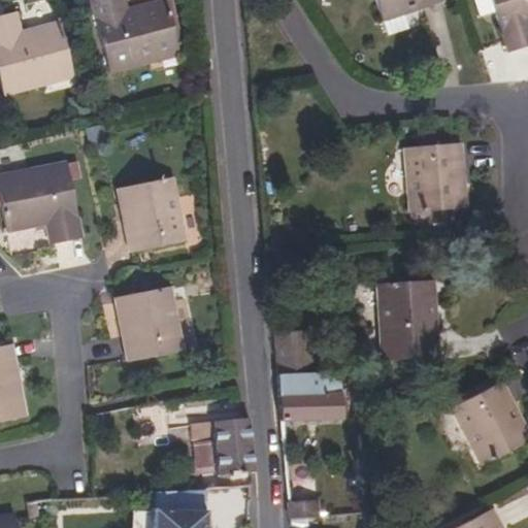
[(91,0),(109,74),(150,64),(147,55),(177,47),(166,2),(127,11),(123,0),(91,0)]
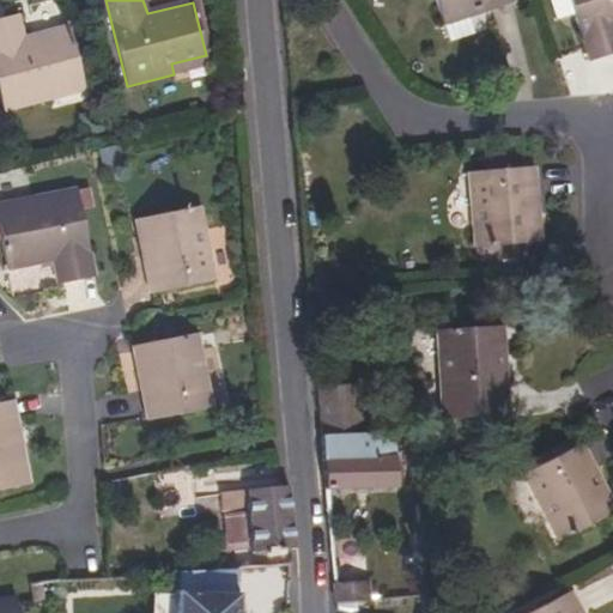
[(206,55),(171,64),(174,74),(217,64),(200,0),(193,2),(206,55)]
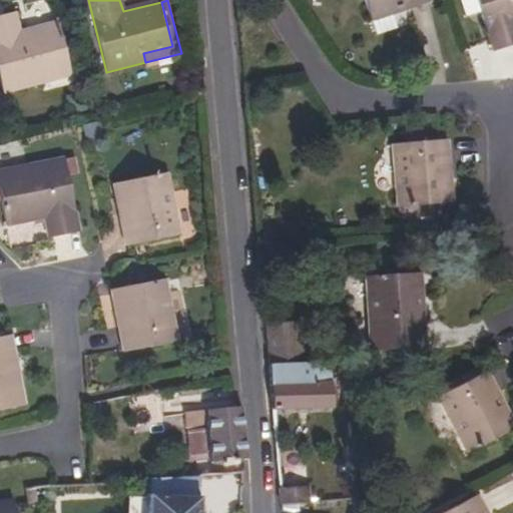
[(430,0),(365,0),(371,18),(406,6),(407,9),(431,1),(430,0)]
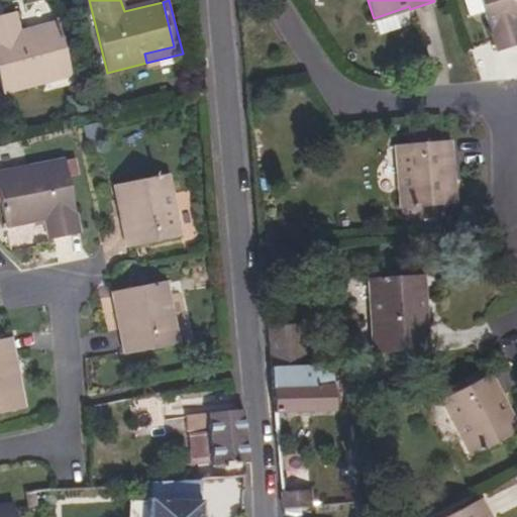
[(516,0),(481,0),(498,52),(516,45),(516,0)]
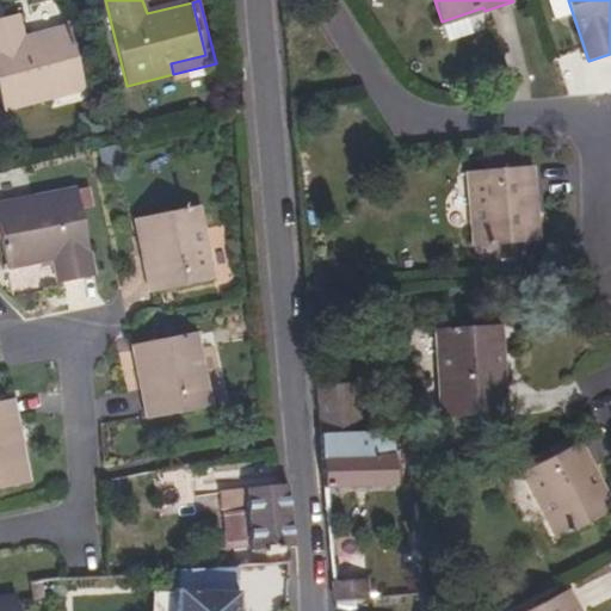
[(0,94),(5,111),(51,100),(49,90),(82,81),(69,28),(24,38),(17,16),(0,19),(0,94)]
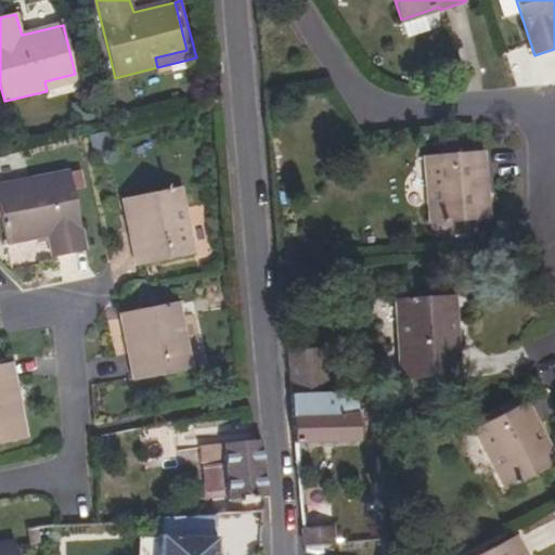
[(75,74),(44,81),(47,91),(78,84),(75,74)]
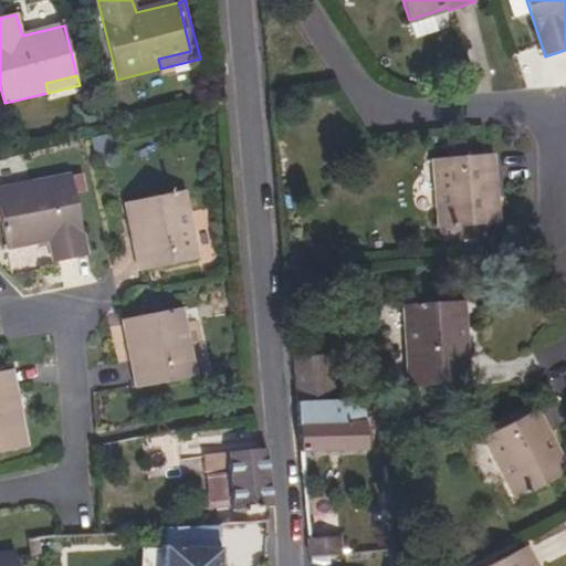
[(493,155),(435,159),(440,229),(495,224),(493,184),(495,184),(493,155)]
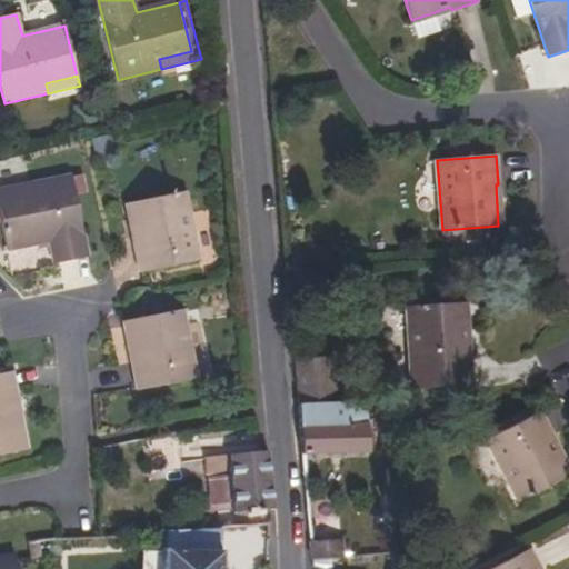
[(72,176),(27,185),(29,193),(0,198),(0,212),(8,252),(50,243),(55,265),(88,258),(72,176)]
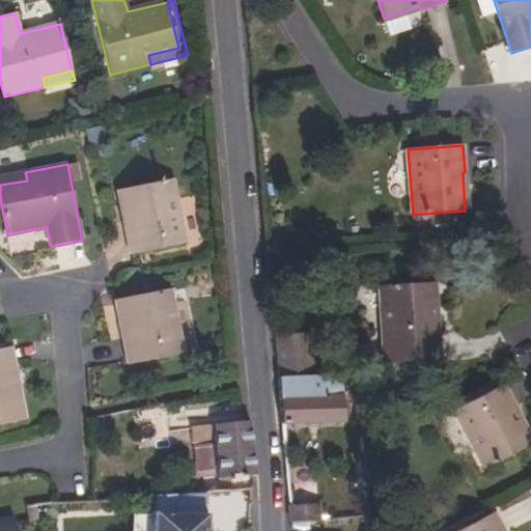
[(0,185),(27,180),(25,172),(0,176),(0,185)]
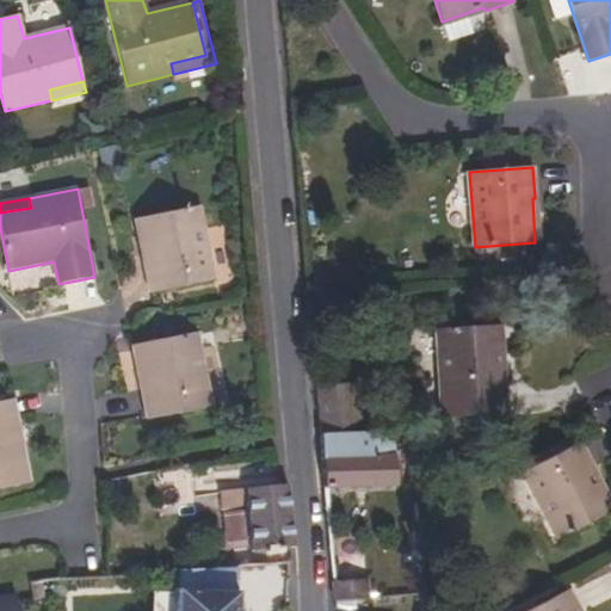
[(140,220),(148,263),(144,264),(150,294),(215,281),(201,208),(140,220)]
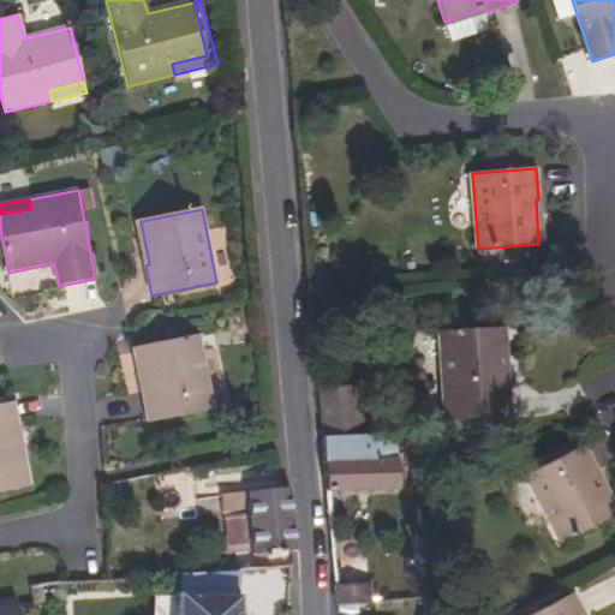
[(501,328),(441,332),(446,422),(509,417),(507,372),(503,372),(501,328)]
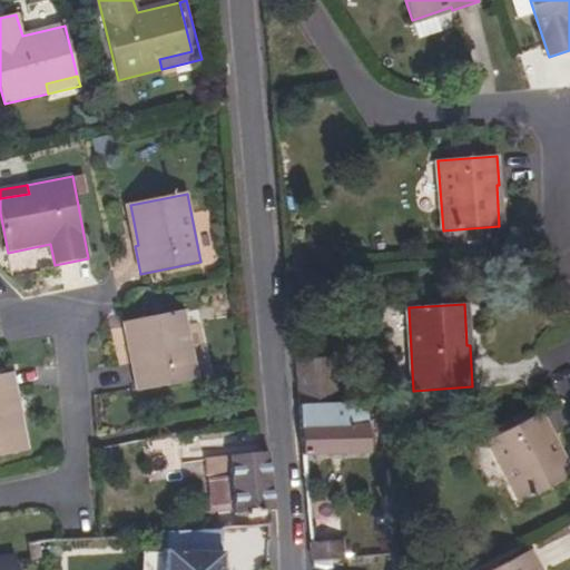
[(128,324),(136,363),(131,363),(137,392),(197,380),(184,312),(128,324)]
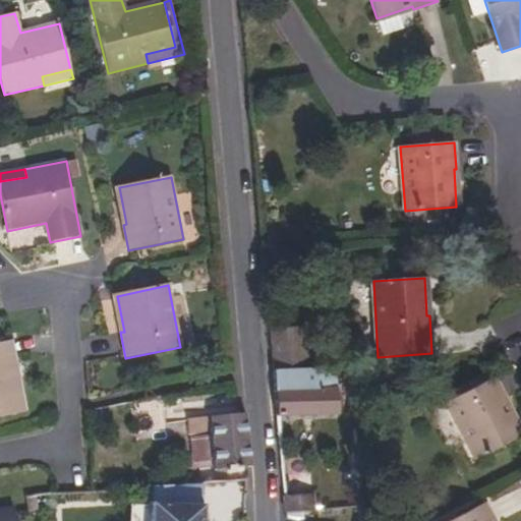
[(299,328),(271,330),(274,370),(302,369),(299,328)]
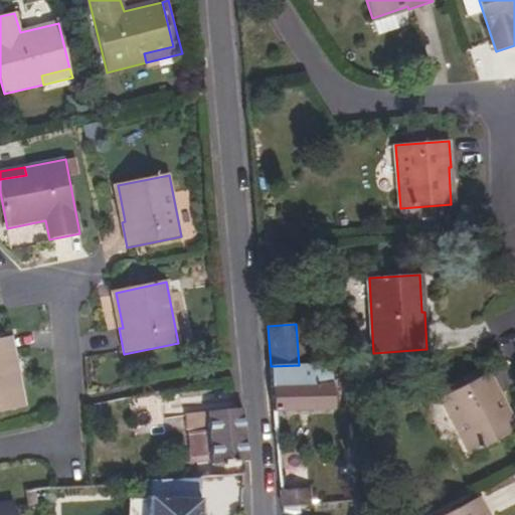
[(302,324),(296,324),(299,365),(305,365),(302,324)]
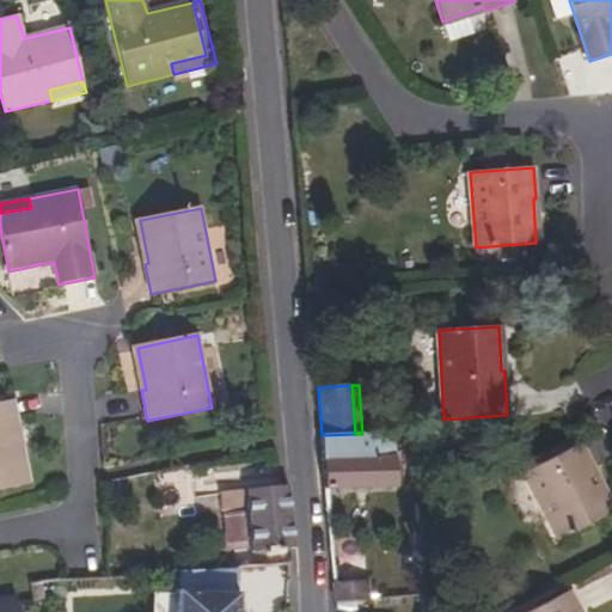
[(5,403),(13,451),(22,450),(13,401),(5,403)]
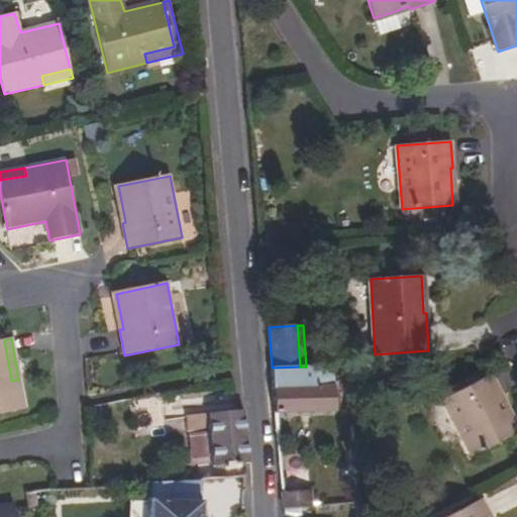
[(0,414),(24,410),(18,380),(11,381),(4,340),(0,340),(0,414)]
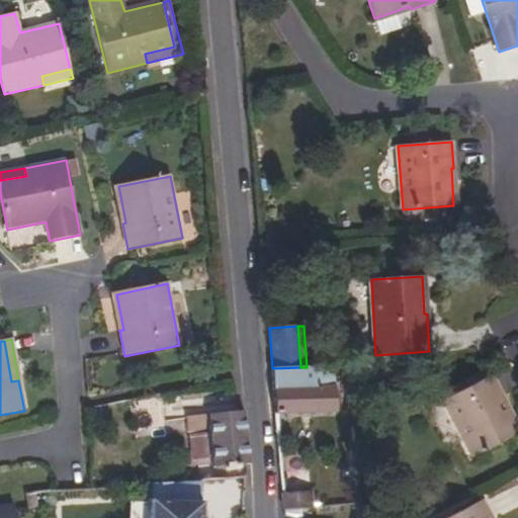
[(276,415),(336,412),(333,367),(307,367),(300,367),(272,368),(276,415)]
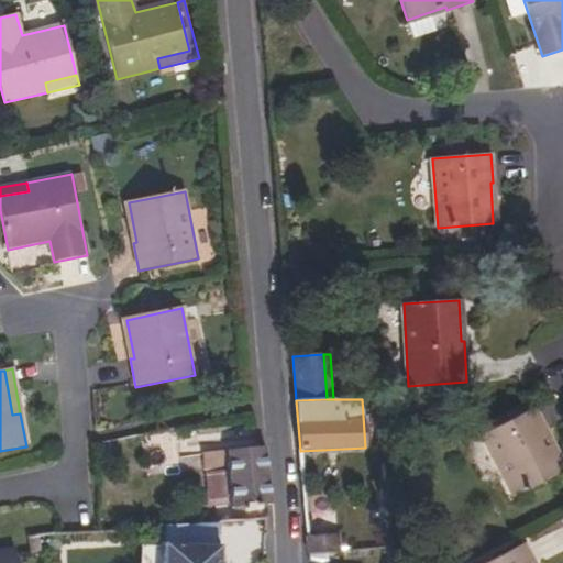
[(536,408),(482,434),(515,496),(562,471),(562,470),(544,435),(549,433),(536,408)]
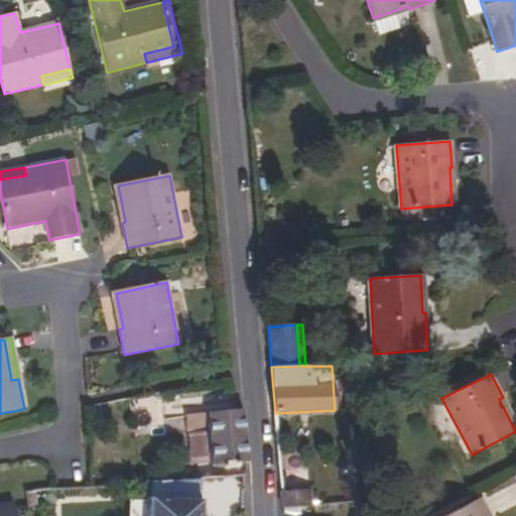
[(244,410),(239,409),(187,414),(188,430),(210,429),(214,465),(245,463),(247,463),(244,413),(244,410)]
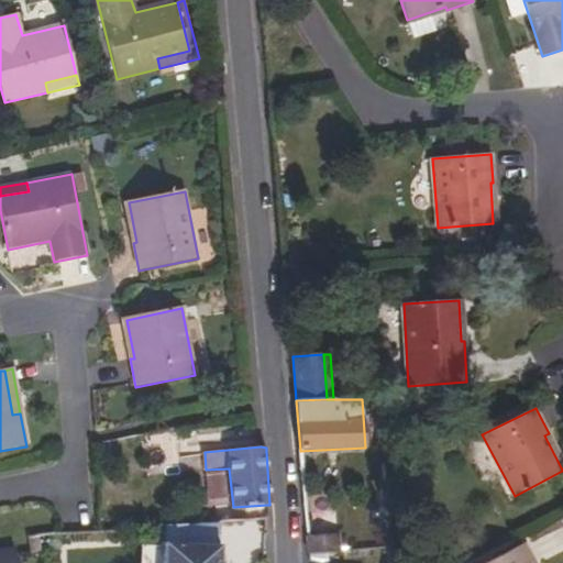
[(164,562),(218,562),(220,523),(166,529),(164,562)]
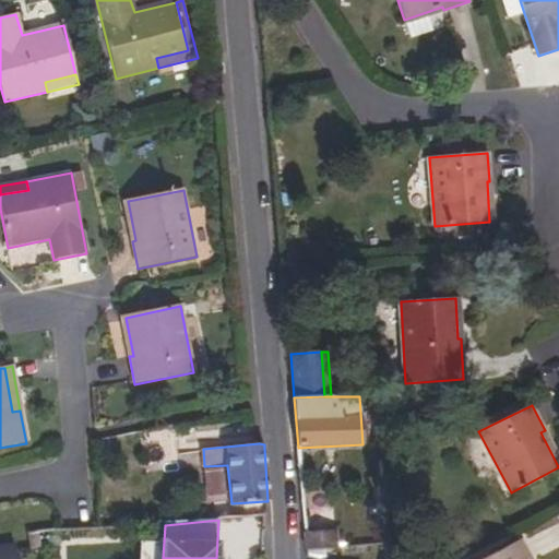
[(306,532),(307,549),(337,547),(336,530),(306,532)]
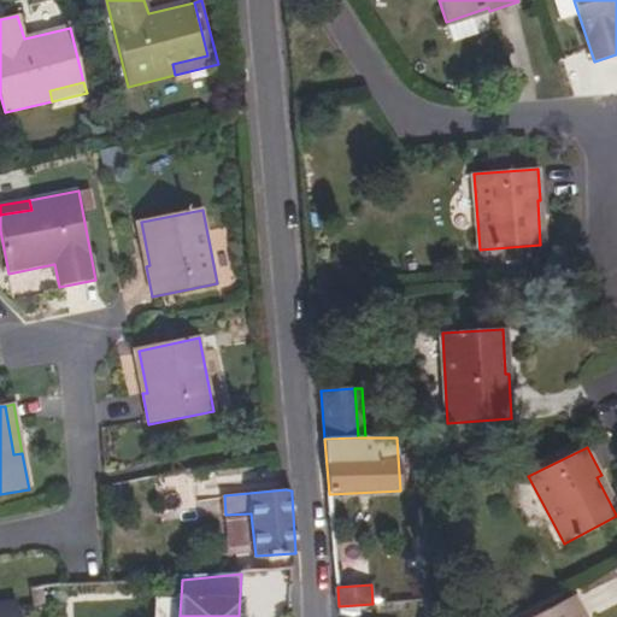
[(585,616),(575,597),(533,616),(585,616)]
